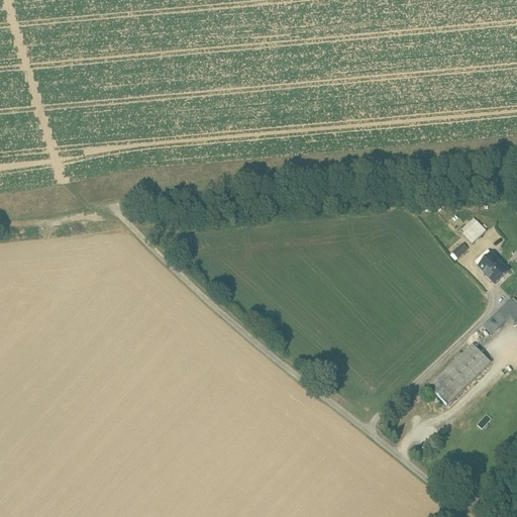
[(478,223),(463,236),(472,245),(487,232),(478,223)]
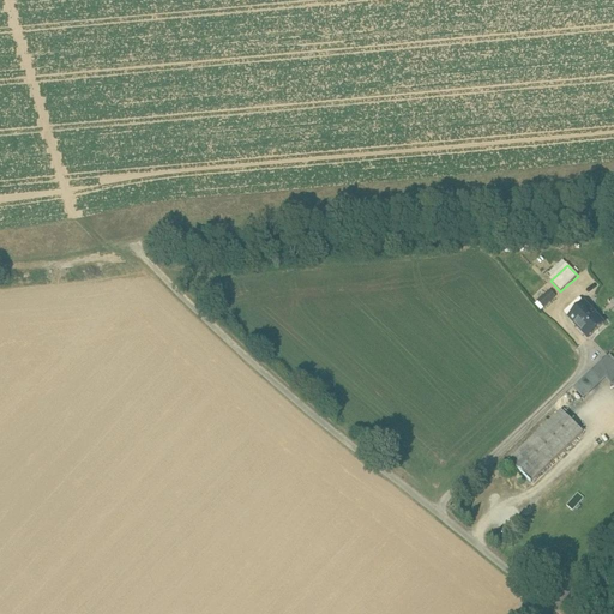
[(548,289),(537,301),(545,308),(555,295),(548,289)]
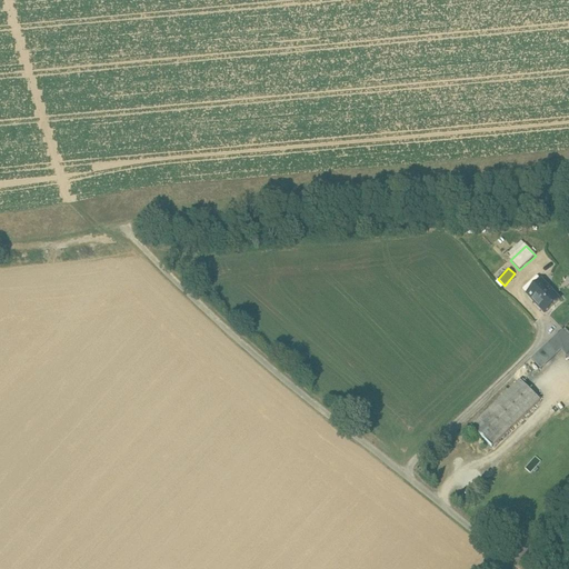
[(537,280),(535,280),(527,288),(526,289),(526,290),(526,291),(526,292),(526,293),(545,315),(559,301),(541,281),(539,280),(538,280),(537,280)]
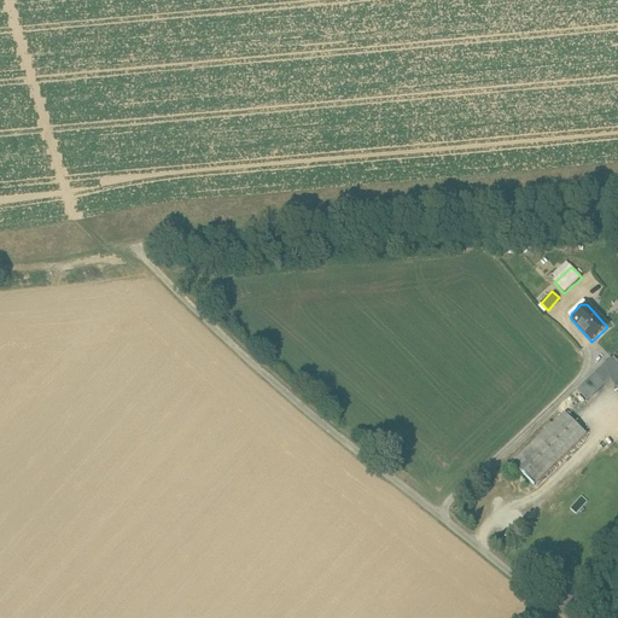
[(617,367),(610,359),(577,390),(588,401),(610,380),(617,389),(617,367)]
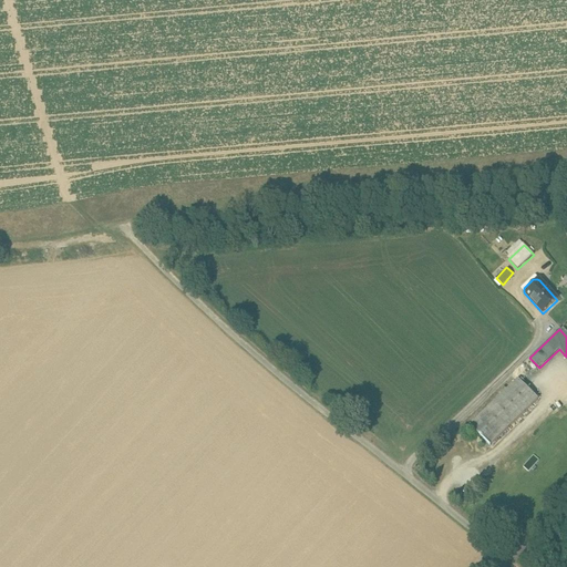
[(538,399),(518,380),(470,425),(491,445),(538,399)]
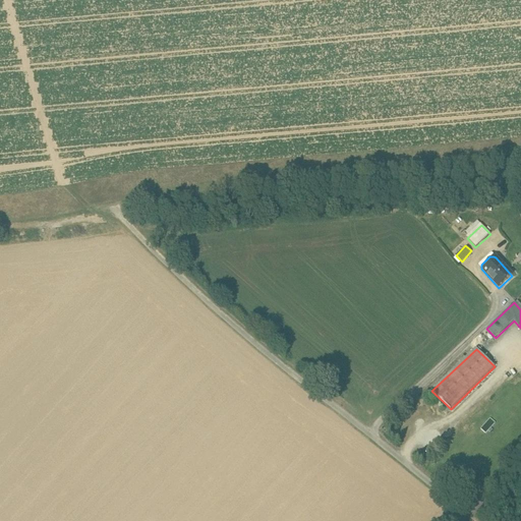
[(489,417),(483,427),(487,430),(495,421),(489,417)]
